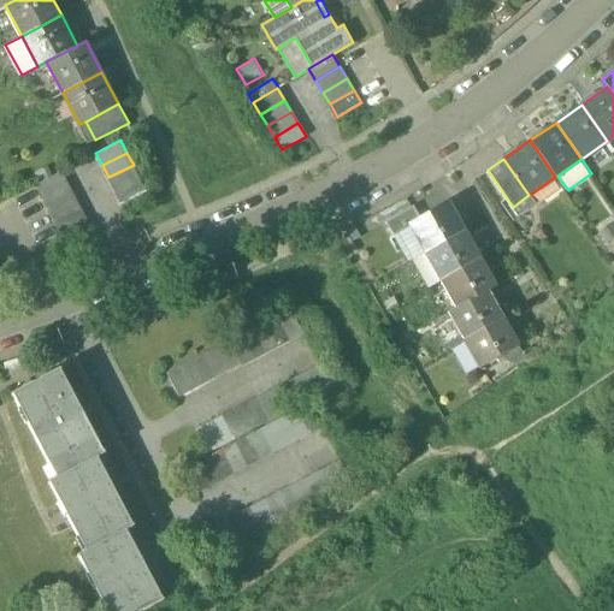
[(108,177),(116,189),(140,177),(134,165),(108,177)]
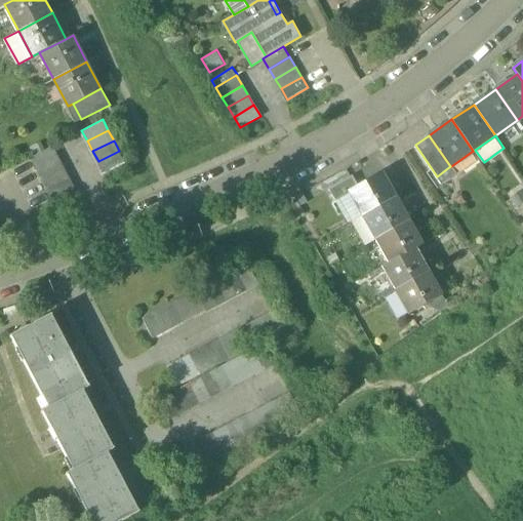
[(31,157),(37,167),(57,157),(52,146),(31,157)]
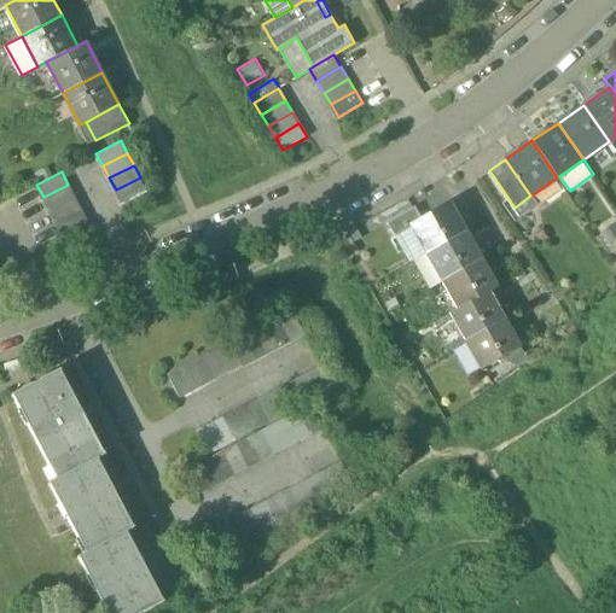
[(147,191),(140,177),(116,190),(122,203),(147,191)]
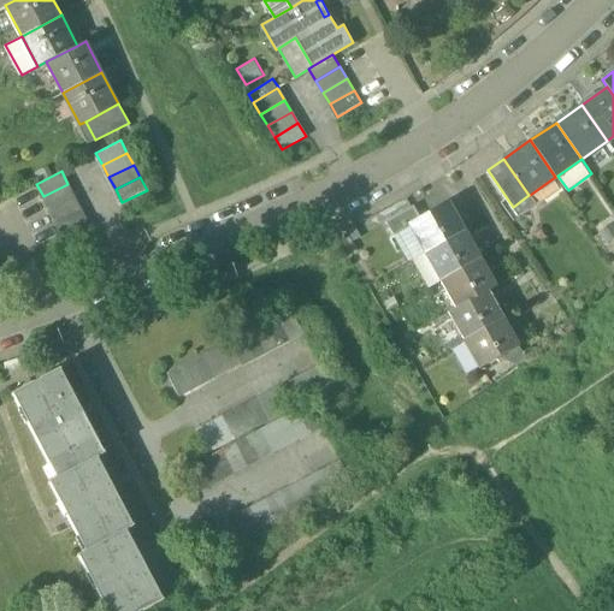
[(75,196),(68,184),(43,196),(49,208),(75,196)]
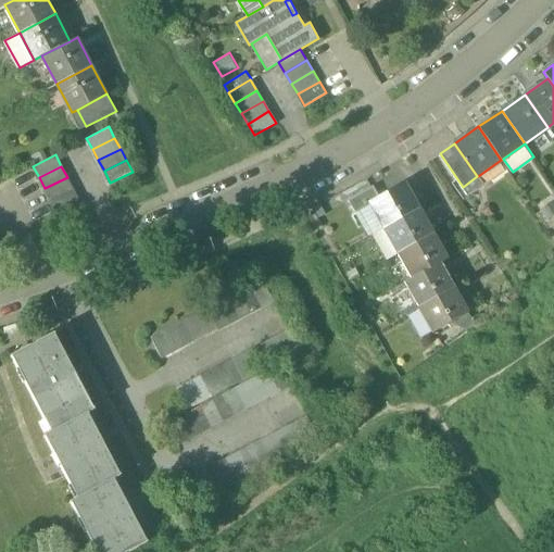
[(477,176),(463,187),(467,193),(482,183),(478,176),(477,176)]
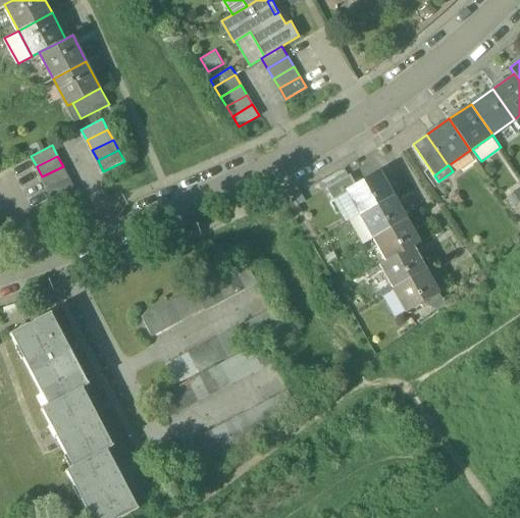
[(68,176),(63,166),(42,176),(47,187),(68,176)]
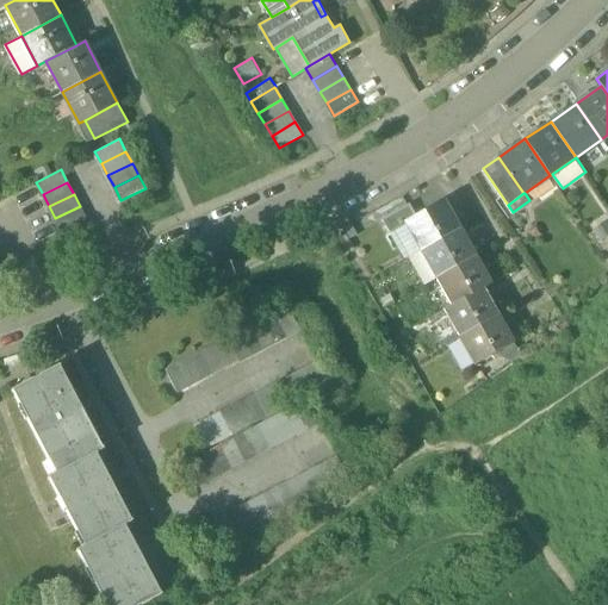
[(407,223),(421,249),(460,228),(444,199),(416,216),(405,222),(407,223)]
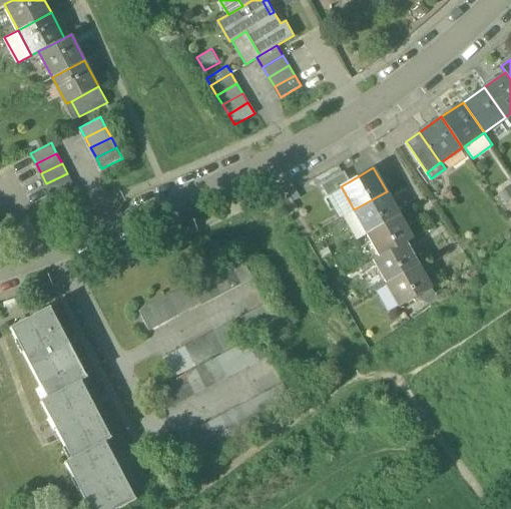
[(322,183),(328,194),(342,187),(341,186),(350,181),(344,170),(322,183)]
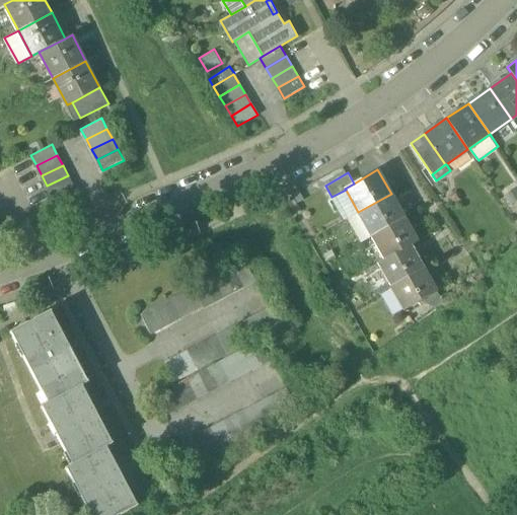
[(74,186),(68,175),(47,186),(53,197),(74,186)]
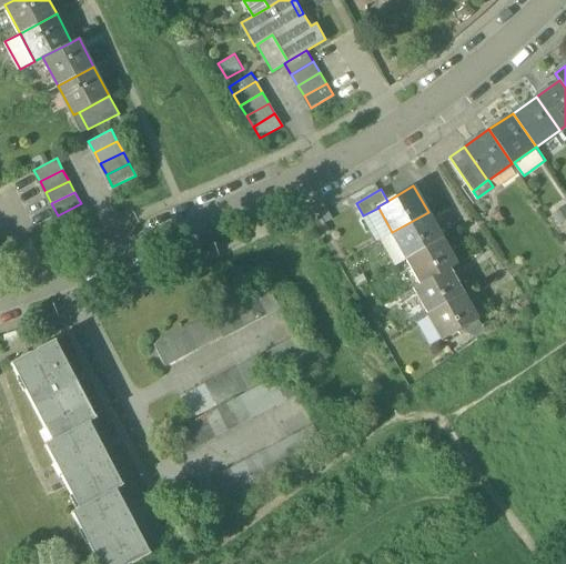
[(565,204),(552,212),(559,224),(565,220),(565,204)]
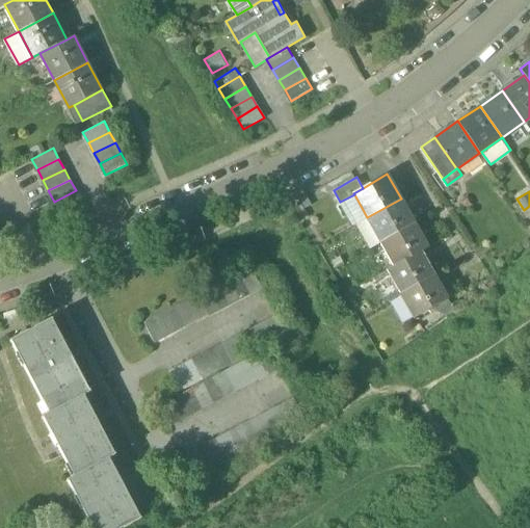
[(354,194),(340,202),(353,226),(356,223),(367,217),(354,194)]
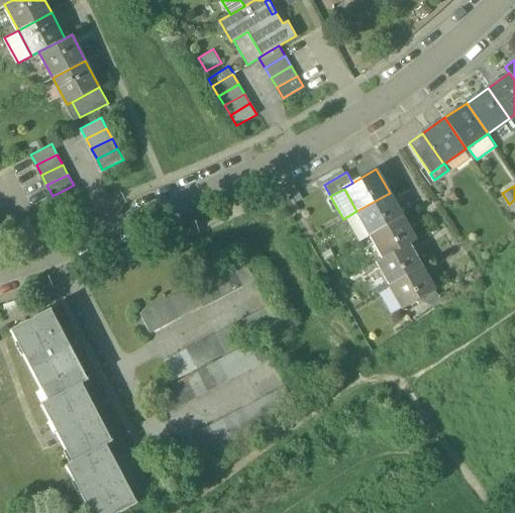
[(356,211),(370,234),(402,215),(390,193),(356,211)]
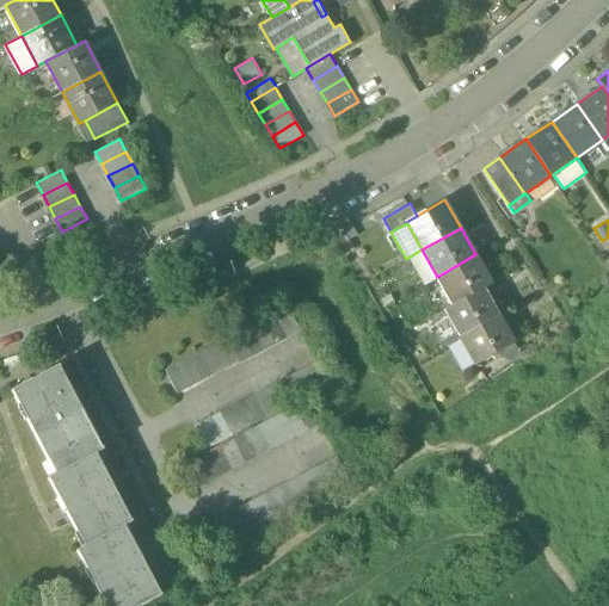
[(437,277),(422,249),(410,257),(425,284),(437,277)]
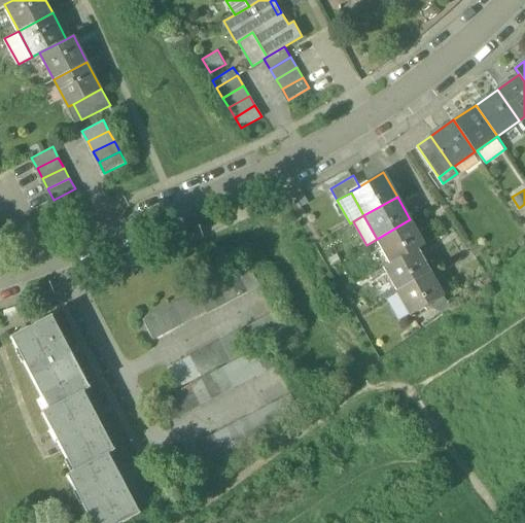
[(377,239),(390,263),(417,247),(423,244),(410,219),(377,239)]
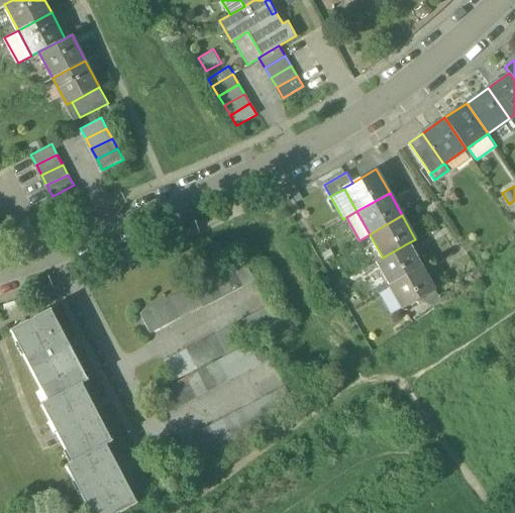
[(377,262),(389,284),(422,266),(409,242),(383,258),(377,262)]
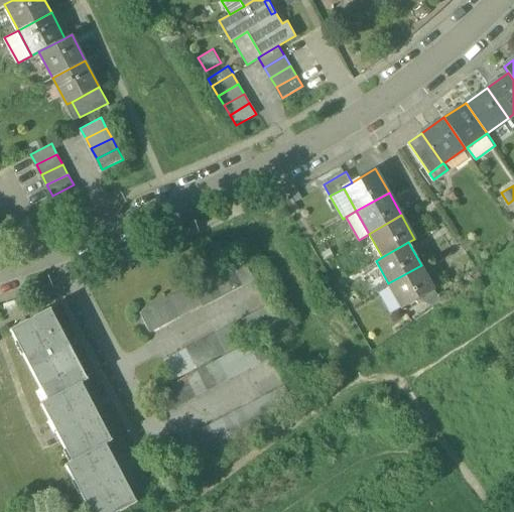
[(244,256),(233,262),(243,283),(254,277),(244,256)]
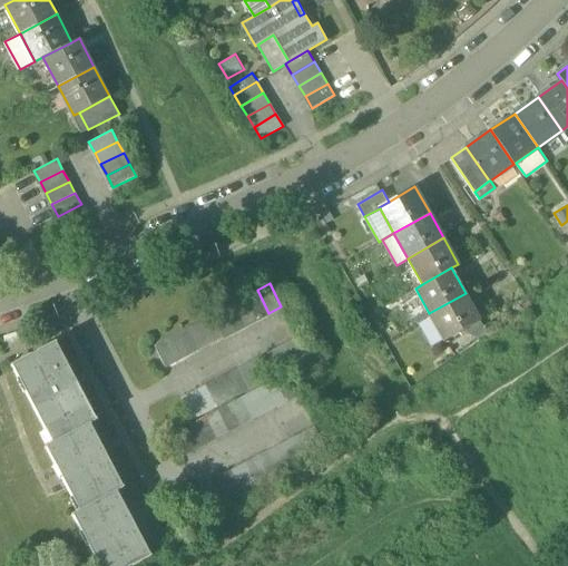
[(257,319),(268,313),(257,290),(246,296),(257,319)]
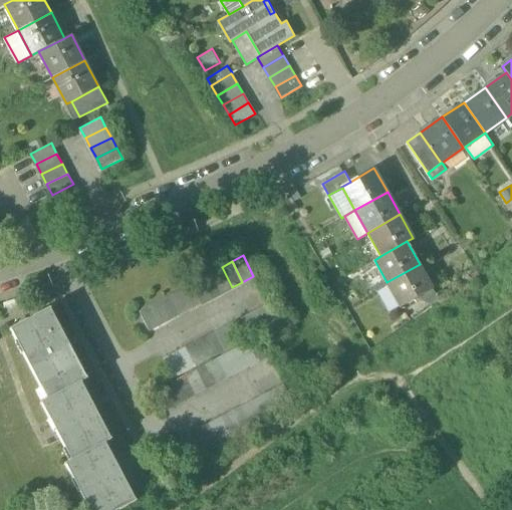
[(433,287),(420,264),(387,282),(401,306),(433,287)]
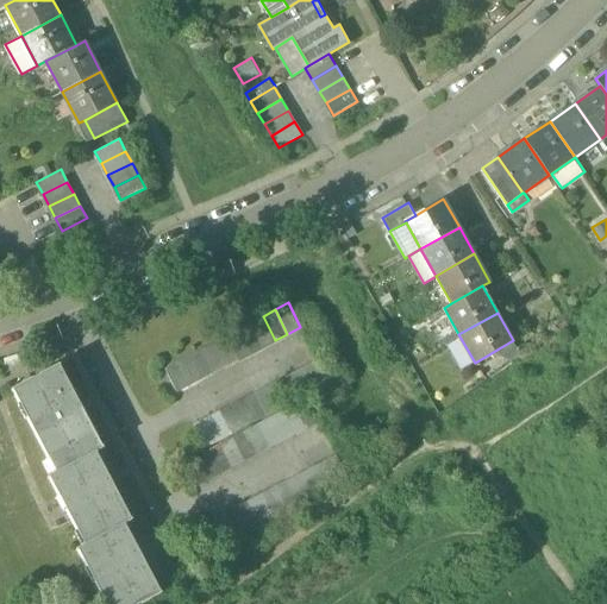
[(263,346),(275,340),(263,316),(251,322),(263,346)]
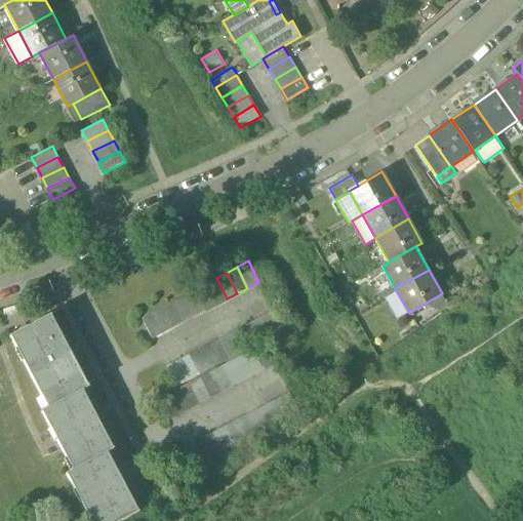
[(216,304),(227,298),(216,278),(206,283),(216,304)]
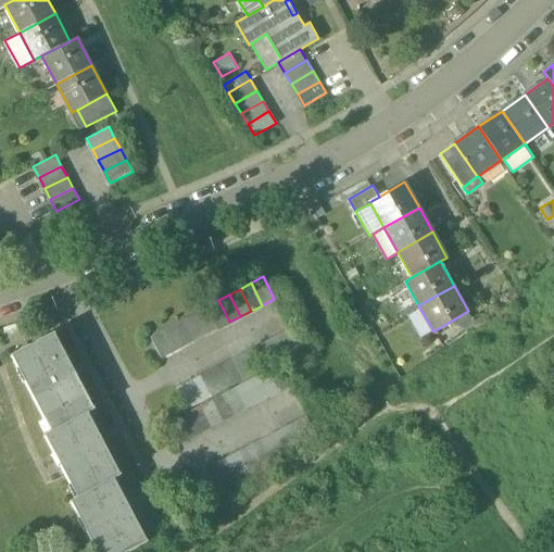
[(218,328),(229,322),(218,300),(206,306),(218,327),(218,328)]
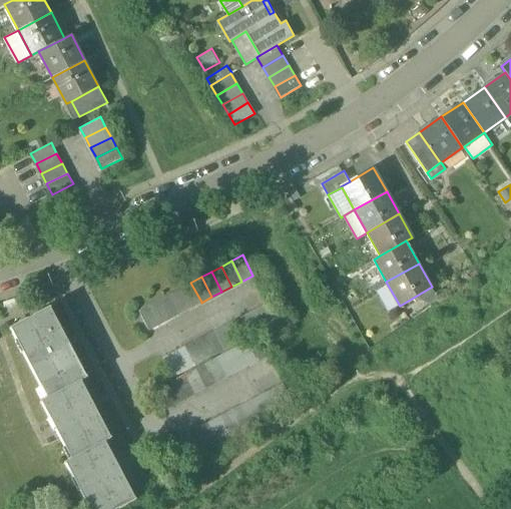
[(190,308),(201,302),(190,283),(180,288),(190,308)]
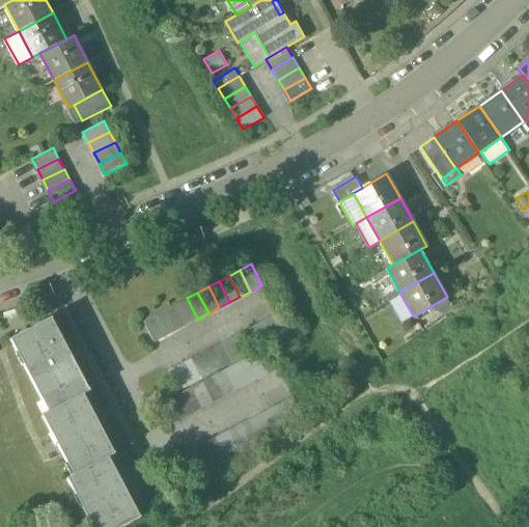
[(187,324),(197,319),(187,298),(175,303),(187,324)]
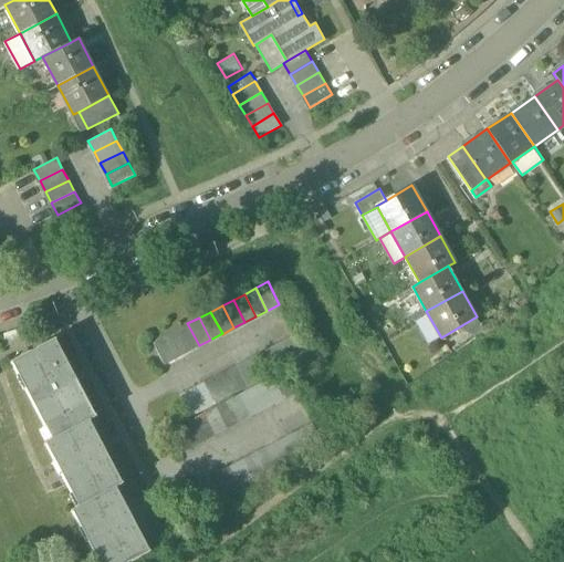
[(187,351),(199,345),(187,323),(177,329),(187,351)]
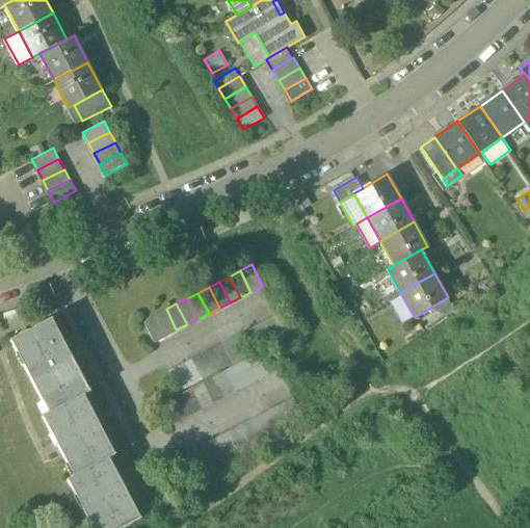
[(165,336),(176,330),(166,309),(165,310),(155,315),(165,336)]
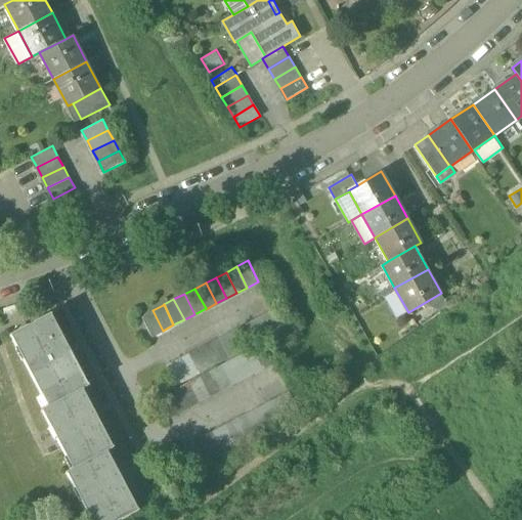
[(272,308),(261,314),(271,334),(283,328),(272,308)]
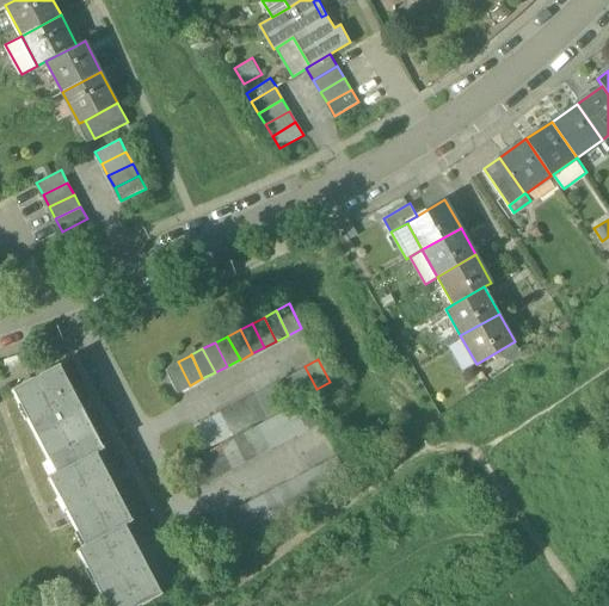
[(178,391),(190,385),(178,362),(166,369),(178,391)]
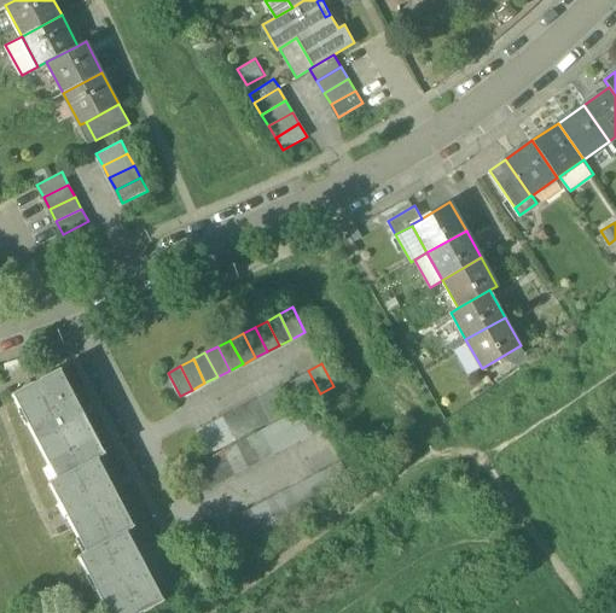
[(13,393),(58,478),(98,457),(105,454),(60,369),(41,379),(41,380),(34,384),(34,383),(13,393)]
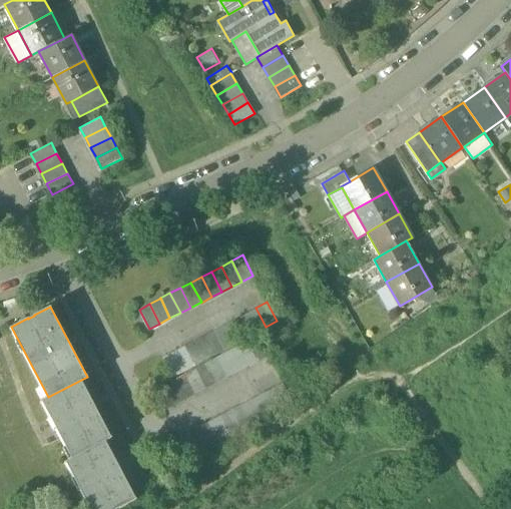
[(256,308),(245,313),(256,333),(266,327),(256,308)]
